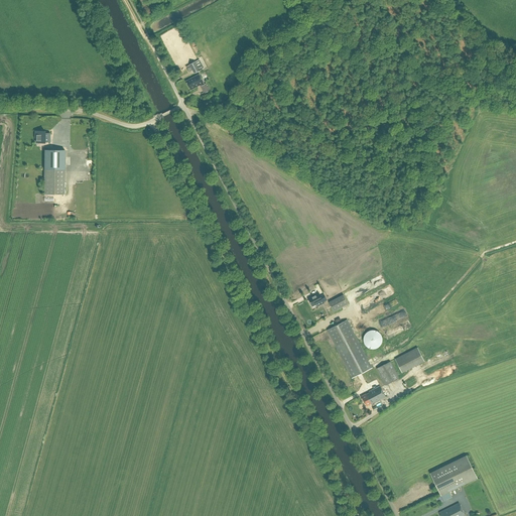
[(196,61),(201,71),(204,69),(200,59),(196,61)]
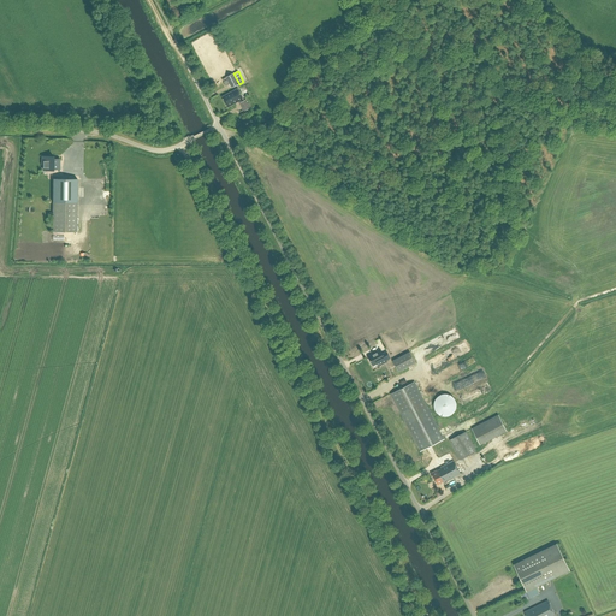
[(232,88),(240,84),(234,73),(226,77),(232,88)]
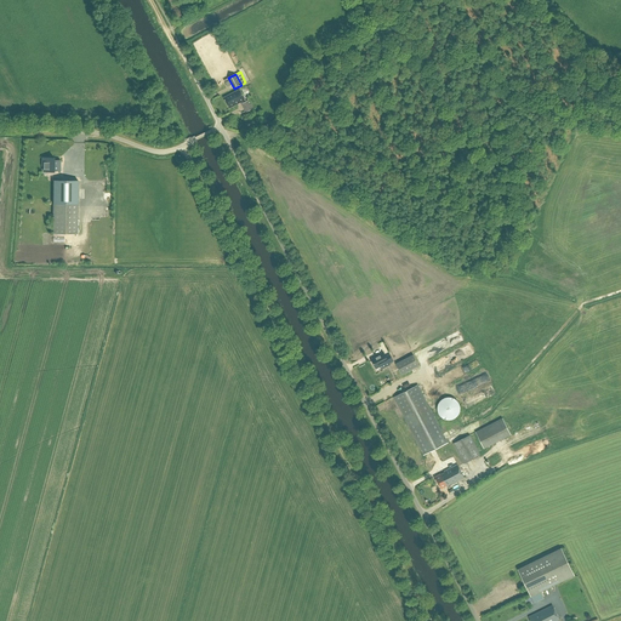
[(229,107),(241,102),(237,92),(224,98),(229,107)]
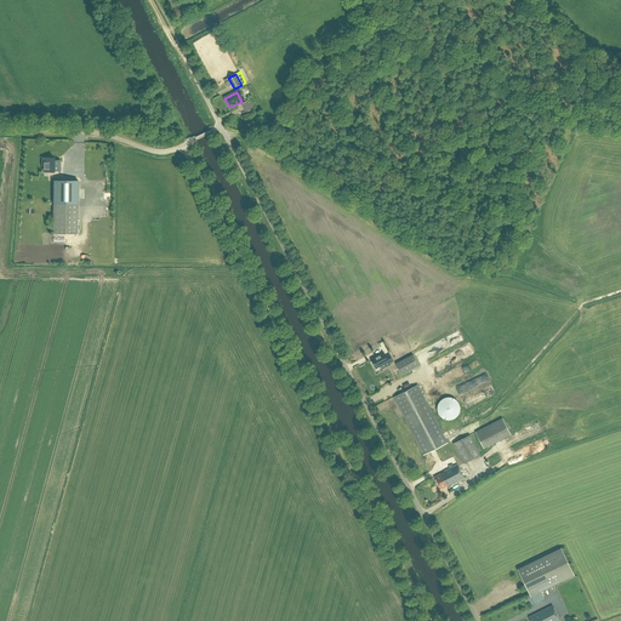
[(246,113),(252,109),(249,101),(241,104),(246,113)]
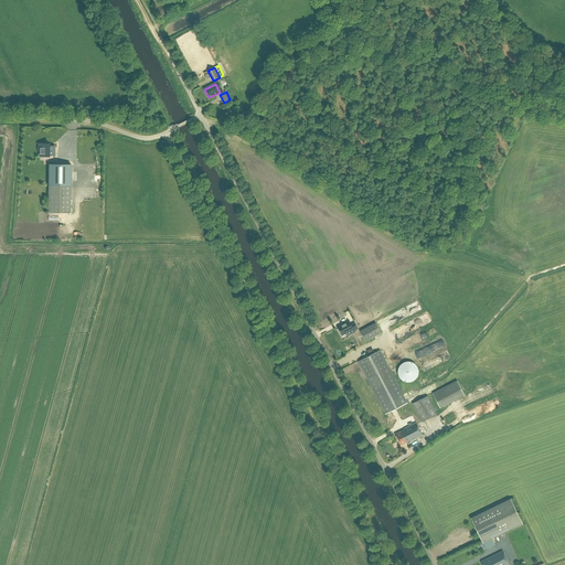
[(246,112),(251,117),(258,109),(254,105),(246,112)]
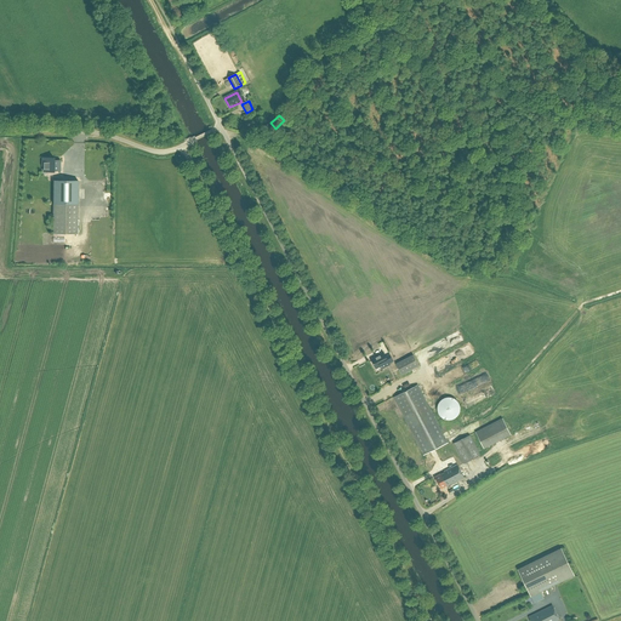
[(53,161),(53,159),(43,159),(43,167),(44,167),(44,172),(53,174),(53,172),(60,172),(60,161),(53,161)]
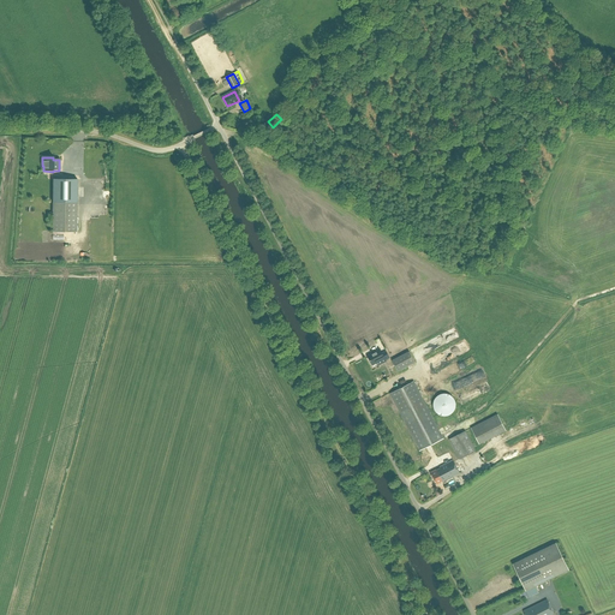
[(77,179),(53,179),(52,232),(76,232),(77,179)]
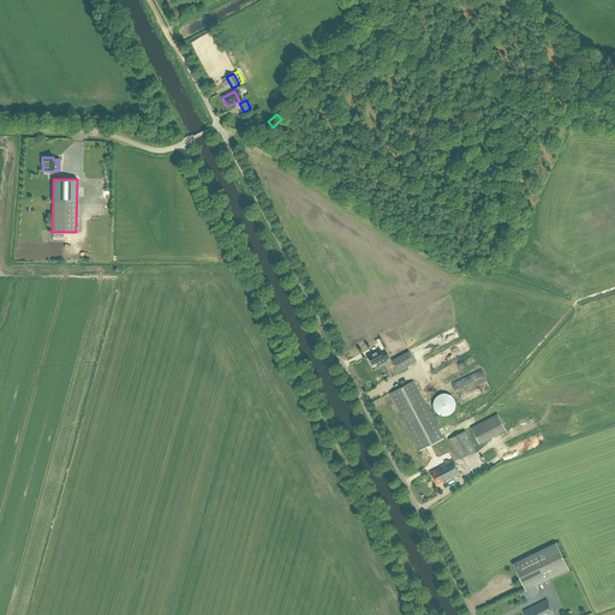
[(452,326),(436,334),(437,338),(425,344),(428,347),(435,342),(436,345),(457,334),(452,326)]
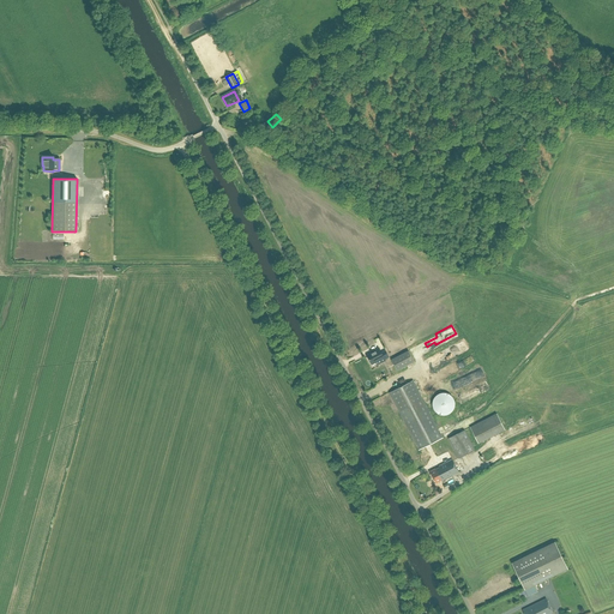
[(380,353),(378,347),(372,350),(372,353),(366,355),(369,362),(381,356),(383,357),(387,355),(385,350),(380,353)]
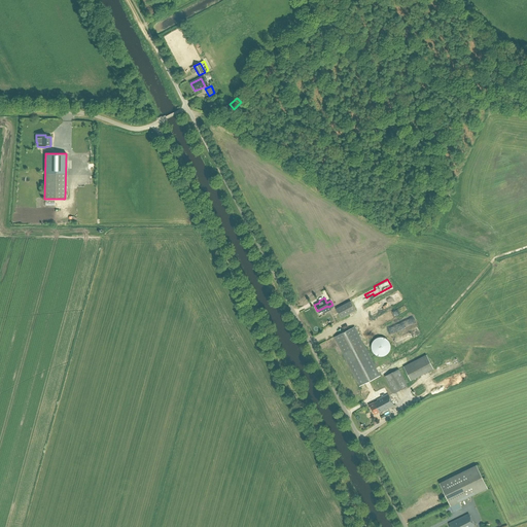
[(342,318),(355,311),(350,301),(337,308),(342,318)]
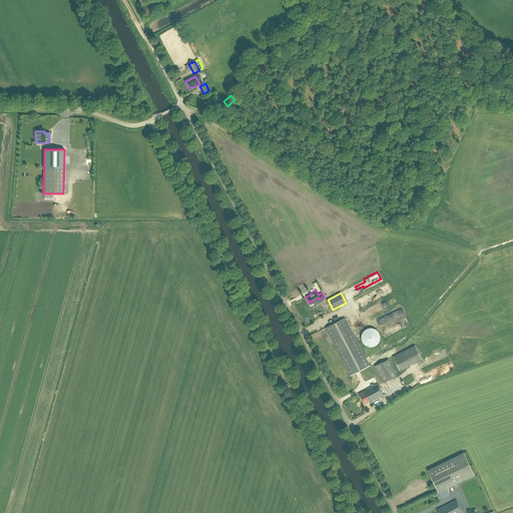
[(354,323),(363,319),(359,310),(350,314),(354,323)]
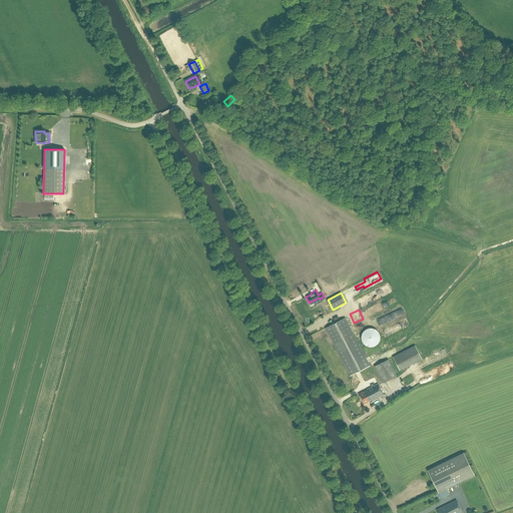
[(353,334),(345,319),(326,329),(334,344),(350,376),(370,366),(353,334)]
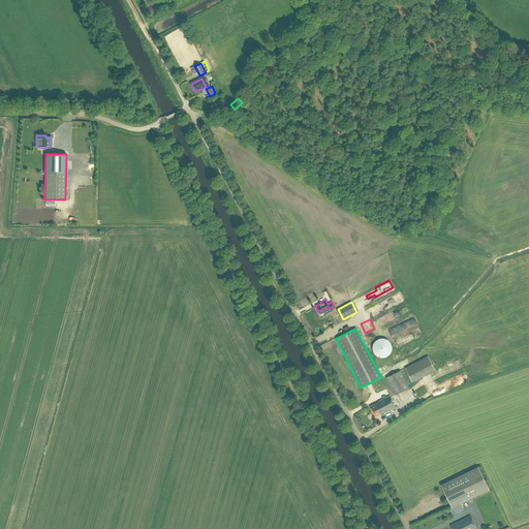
[(381,358),(382,358),(383,358),(384,358),(385,358),(386,358),(386,356),(387,356),(389,355),(390,354),(390,353),(391,353),(391,352),(392,351),(392,350),(392,349),(392,348),(392,347),(392,346),(392,345),(391,344),(391,343),(391,342),(390,342),(389,341),(387,340),(386,340),(386,339),(385,339),(384,339),(383,339),(382,339),(381,339),(380,339),(379,339),(378,339),(377,340),(376,341),(375,341),(375,342),(374,342),(374,343),(373,344),(373,345),(373,346),(372,347),(372,348),(372,349),(373,350),(373,351),(373,352),(374,353),(375,354),(375,355),(376,355),(377,356),(378,358),(379,358),(380,358),(381,358)]
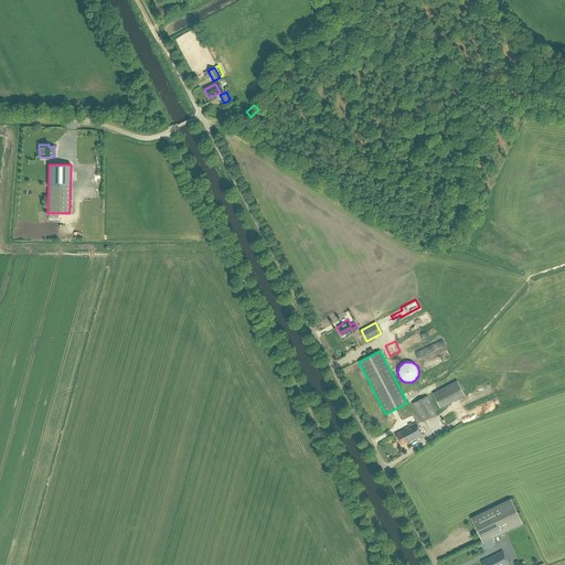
[(440,408),(465,395),(457,381),(433,393),(440,408)]
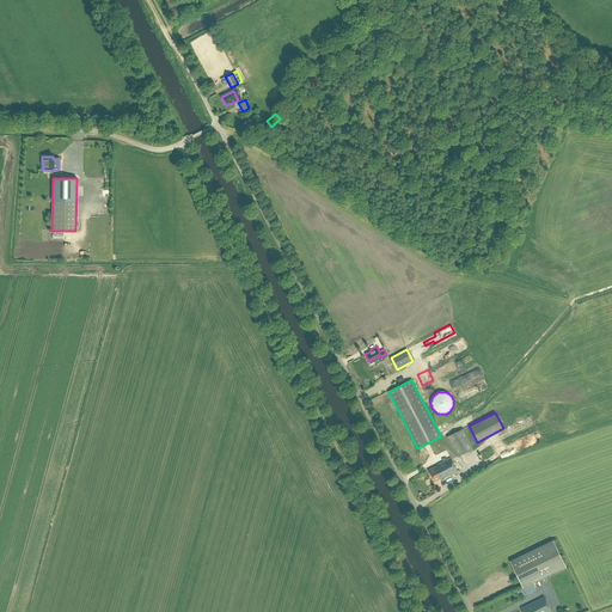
[(454,457),(463,454),(471,450),(472,448),(475,447),(475,444),(472,440),(467,441),(466,438),(470,436),(465,428),(461,428),(452,434),(448,435),(446,436),(446,439),(448,442),(448,445),(452,448),(452,452),(454,457)]
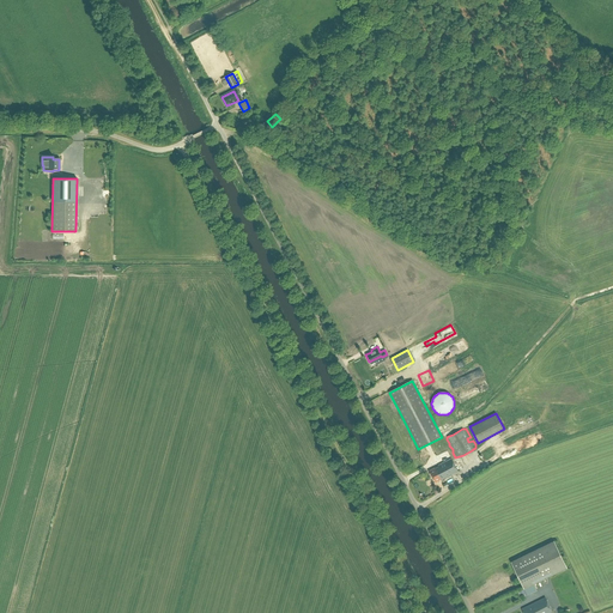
[(435,481),(438,480),(441,479),(457,471),(451,459),(439,465),(438,465),(439,466),(430,471),(435,481)]
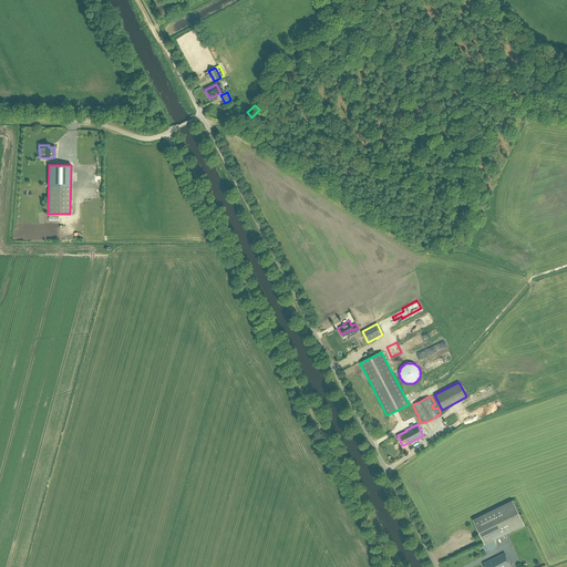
[(485,545),(525,526),(513,501),(473,519),(485,545)]
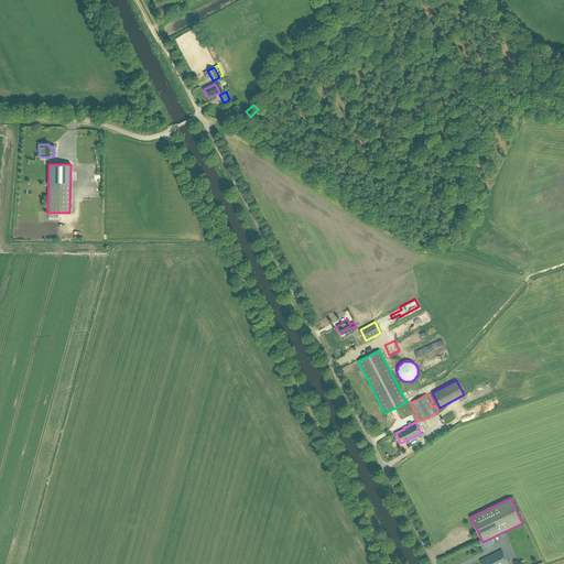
[(480,560),(481,563),(503,563),(509,562),(502,550),(480,560)]
